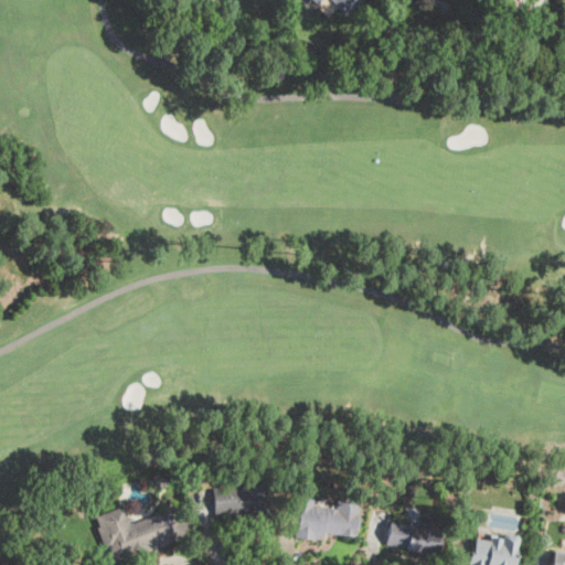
[(362,0),(347,16),(331,0),(320,0),(317,3),(313,0),(362,0)]
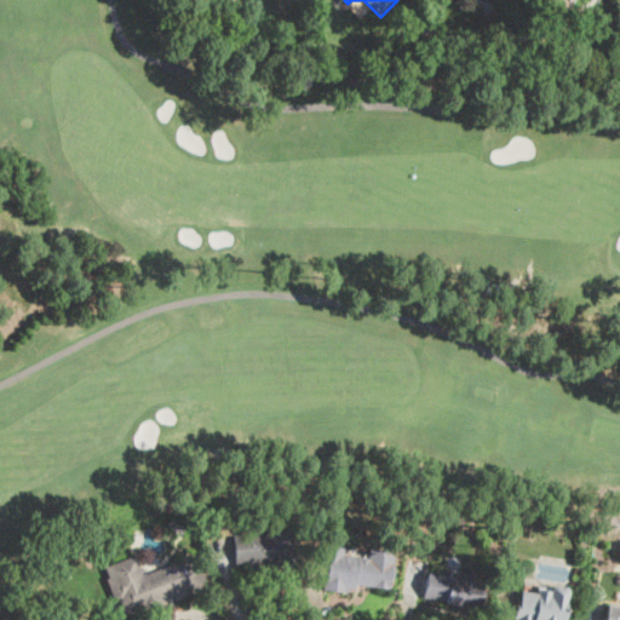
[(181,534),(179,537),(177,534),(176,538),(162,529),(170,520),(184,530),(181,534)]
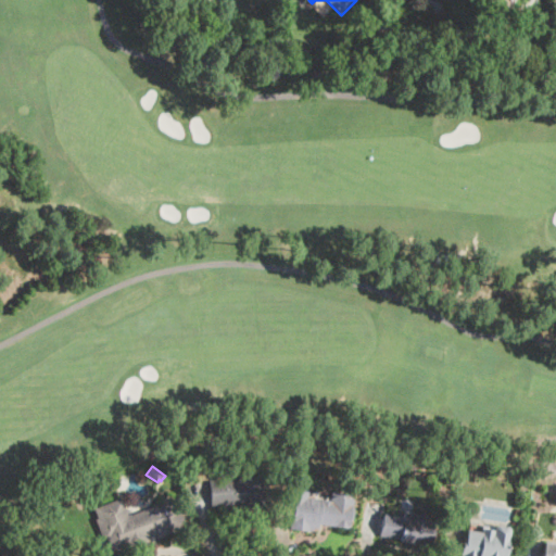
[(267,475),(270,506),(248,508),(248,502),(231,504),(231,507),(213,509),(210,480),(267,475)]
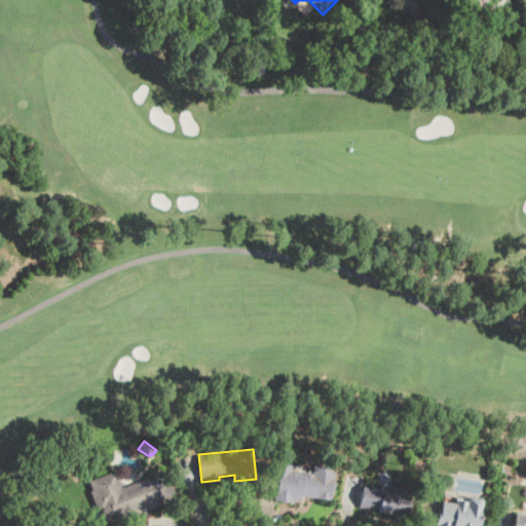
[(292,471),(313,474),(314,465),(334,468),(333,472),(336,472),(334,481),(336,481),(334,492),(333,492),(332,500),(302,495),(301,499),(297,499),(297,501),(293,500),(293,502),(275,500),(277,486),(273,485),(276,462),(293,464),(292,471)]
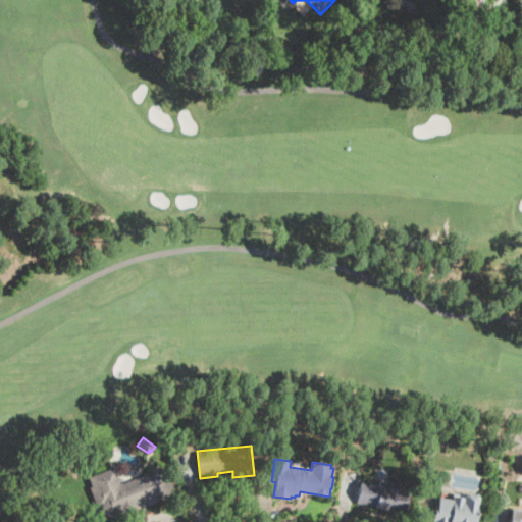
[(83,471),(74,474),(72,468),(81,465),(83,471)]
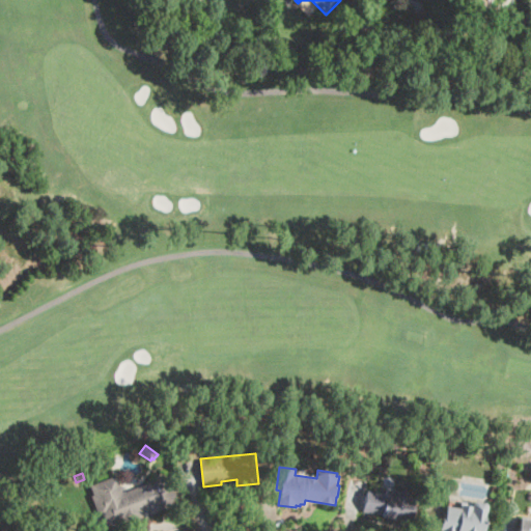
[(171,483),(178,503),(150,513),(149,510),(141,513),(143,518),(123,525),(122,521),(107,527),(104,516),(99,518),(91,496),(93,495),(90,485),(116,476),(122,493),(169,476),(171,483)]
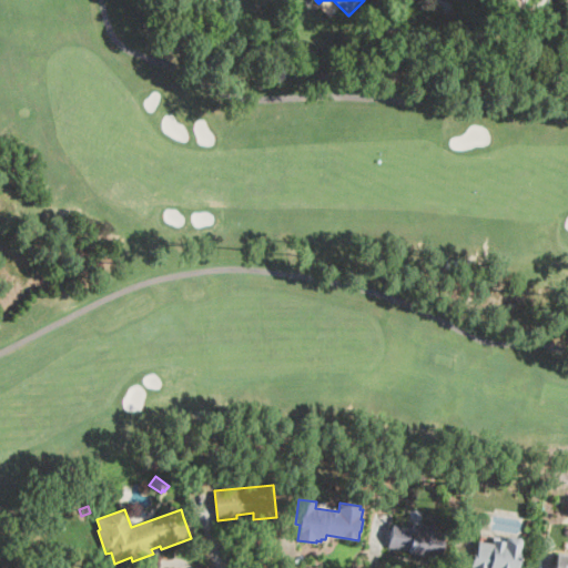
[(443,534),(439,558),(407,553),(408,550),(388,546),(392,524),(414,527),(414,529),(443,534)]
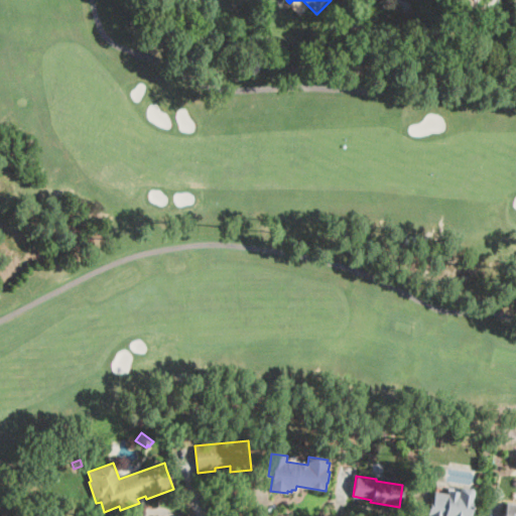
[(473,493),(471,505),(469,515),(426,515),(429,497),(432,498),(433,492),(446,495),(446,491),(458,493),(459,490),(463,488),(471,489),(473,493)]
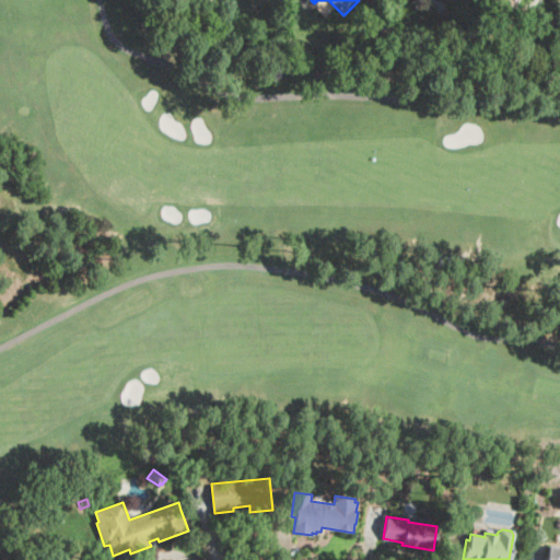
[(559,559),(546,559),(549,546),(559,547),(559,559)]
